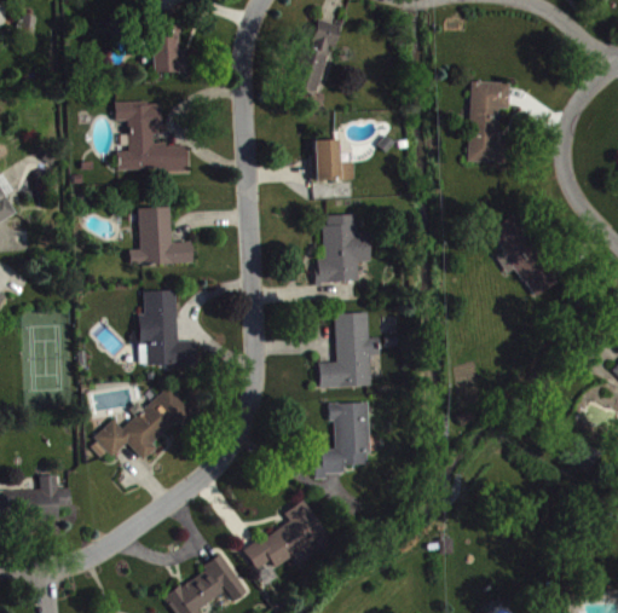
[(152,73),(184,71),(183,55),(179,55),(179,19),(162,19),(162,32),(150,33),(152,73)]
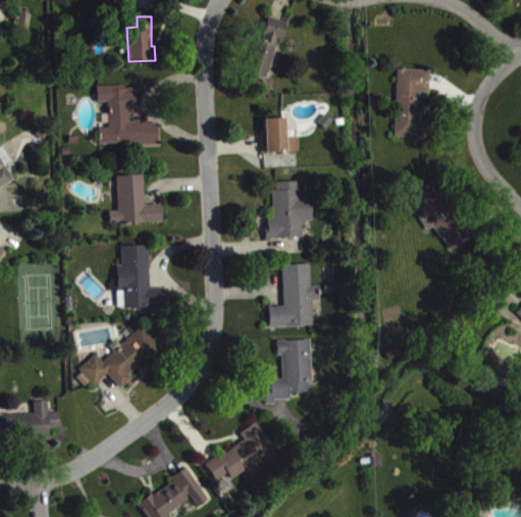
[(288,21),(269,16),(262,42),(255,40),(246,74),(266,80),(277,39),(282,40),(288,21)]
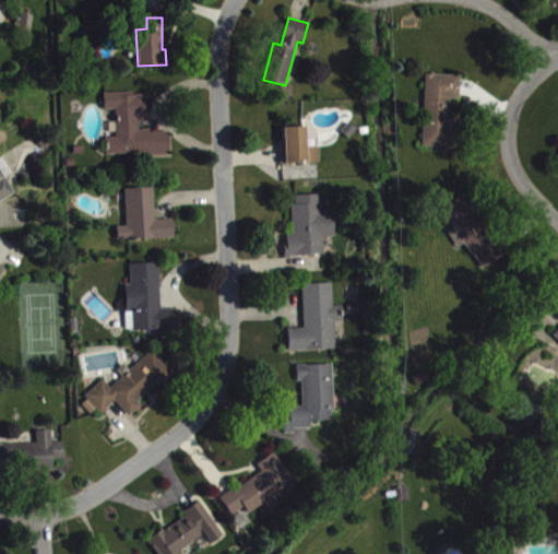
[(462,75),(426,74),(424,146),(459,148),(460,130),(451,130),(451,98),(461,98),(462,75)]
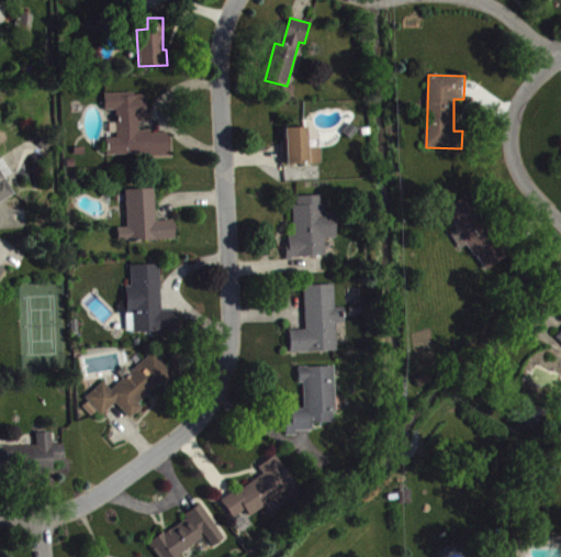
[(171,155),(170,131),(139,132),(139,118),(147,117),(146,92),(104,93),(105,109),(116,109),(116,137),(108,137),(108,156),(171,155)]
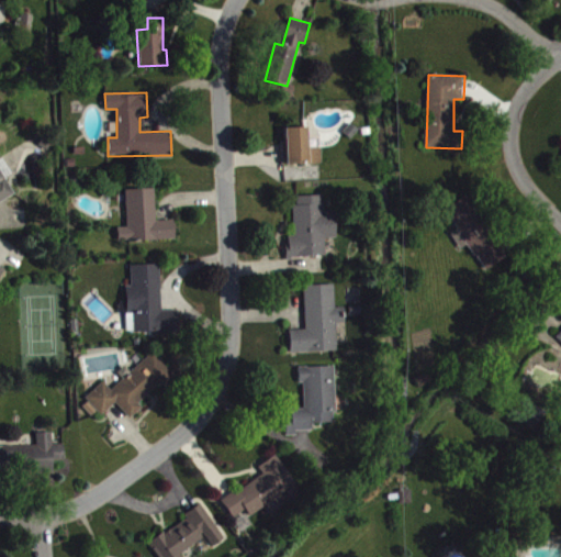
[(322,163),(322,147),(307,147),(307,126),(284,127),(285,141),(281,141),(282,164),(322,163)]
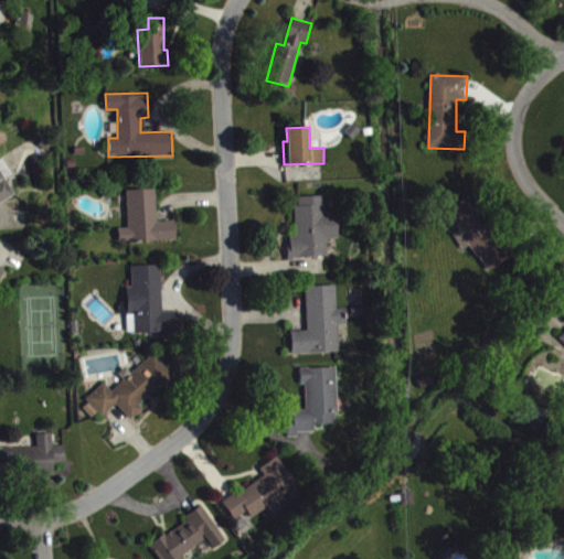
[(176,239),(174,221),(157,221),(155,189),(126,190),(127,227),(118,228),(118,242),(176,239)]
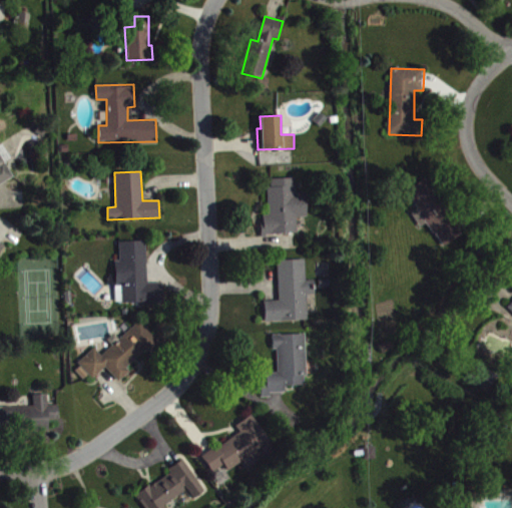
[(297,232),(297,217),(307,216),(306,192),(296,193),(295,177),(268,178),(270,214),(262,215),(263,234),(297,232)]
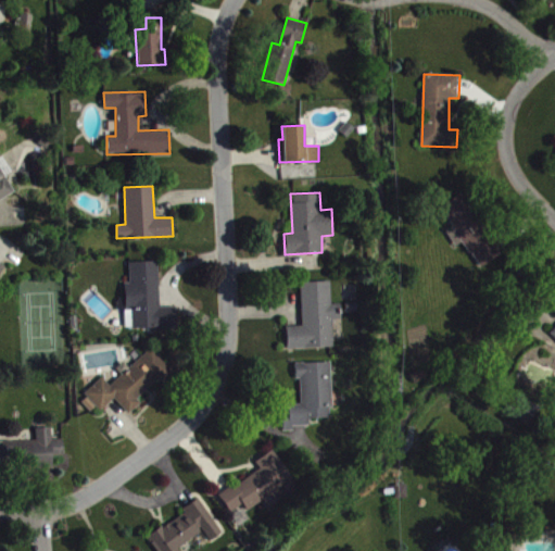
[(478,267),(499,254),(464,192),(442,205),(478,267)]
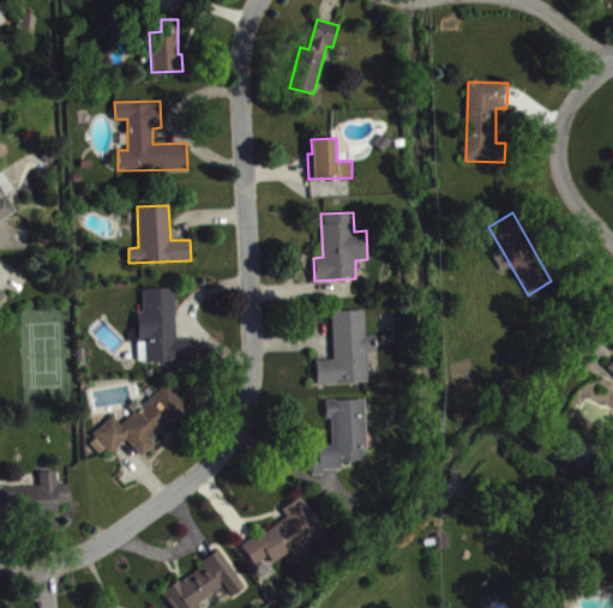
[(175,288),(143,289),(144,312),(138,312),(138,329),(132,329),(133,363),(194,362),(194,338),(176,338),(175,288)]
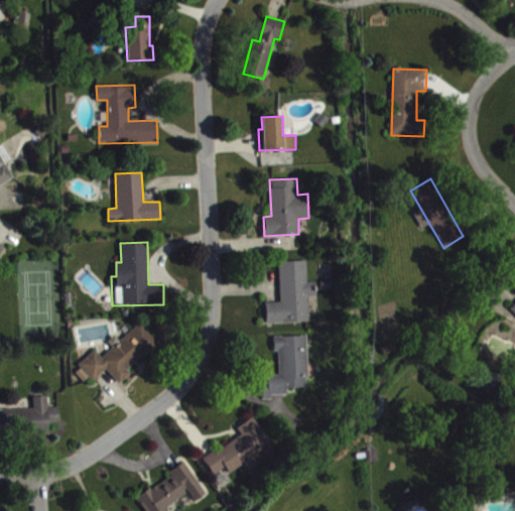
[(278,261),(280,301),(265,302),(265,324),(308,322),(307,295),(316,295),(315,281),(306,281),(306,260),(278,261)]
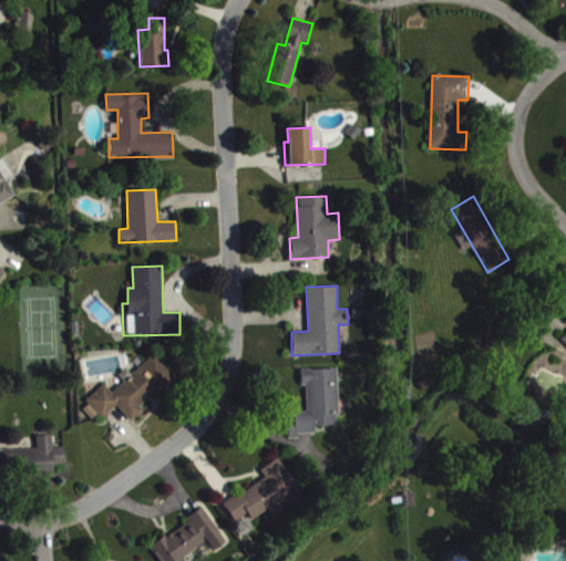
[(111,392),(104,385),(81,406),(94,422),(115,403),(131,421),(144,409),(141,405),(175,375),(155,353),(111,392)]
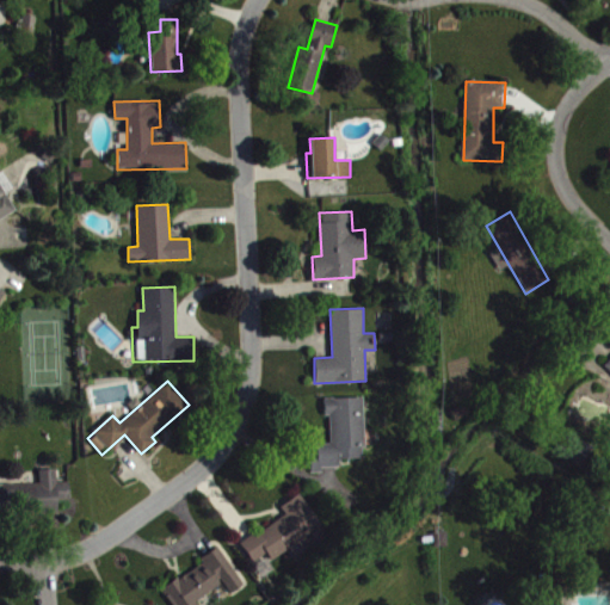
[(324,399),(325,414),(330,413),(331,443),(316,444),(316,455),(310,455),(310,473),(321,473),(321,467),(339,467),(339,460),(364,458),(363,397),(324,399)]
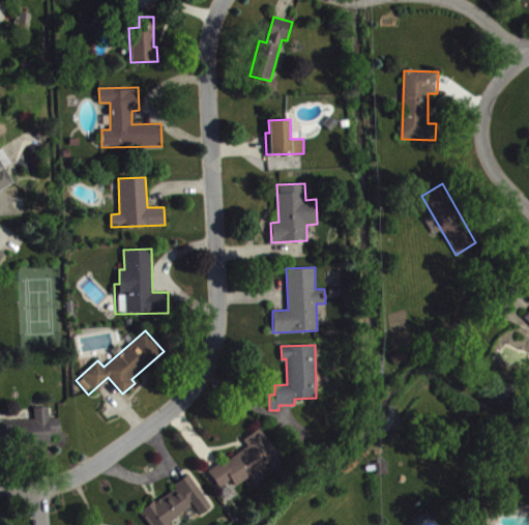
[(0,443),(50,442),(50,433),(60,433),(60,418),(49,418),(49,407),(34,407),(34,420),(0,420),(0,443)]
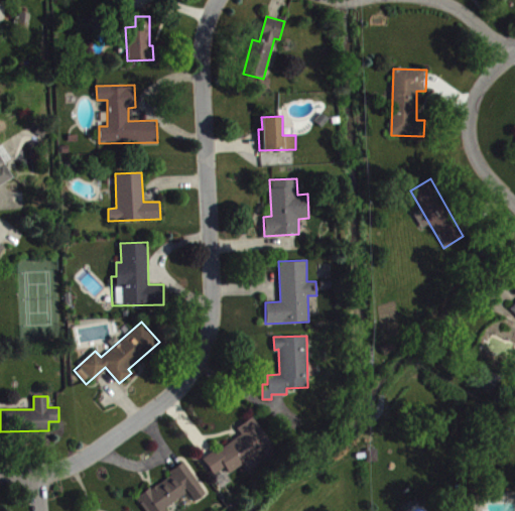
[(203,459),(213,475),(225,467),(229,473),(244,464),(249,471),(266,460),(265,459),(275,452),(253,416),(236,427),(241,434),(203,459)]
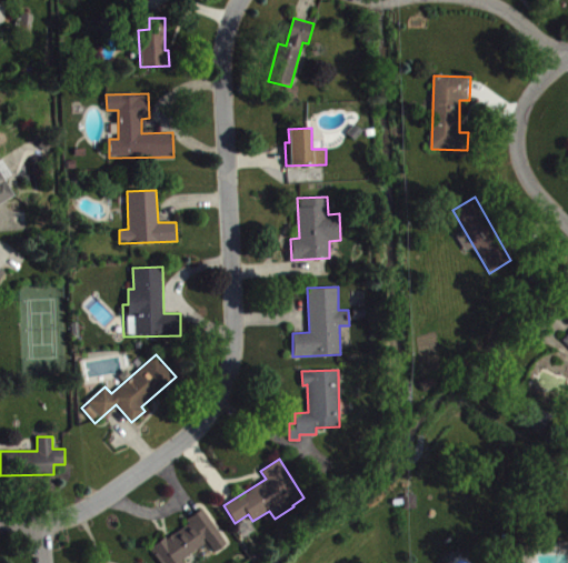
[(183,562),(181,560),(207,542),(213,552),(227,544),(203,508),(186,520),(188,523),(150,548),(160,562),(183,562)]
